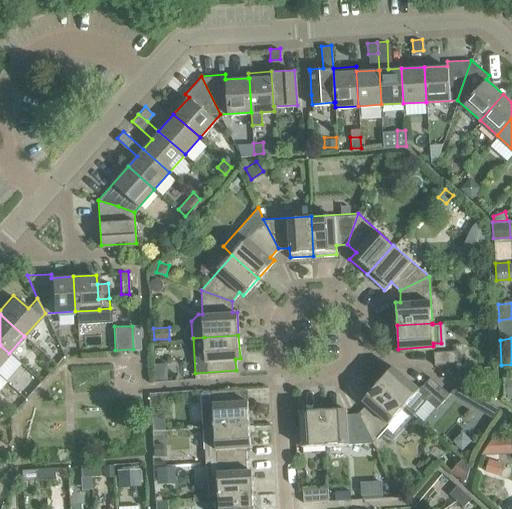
[(0,363),(9,353),(0,345),(0,363)]
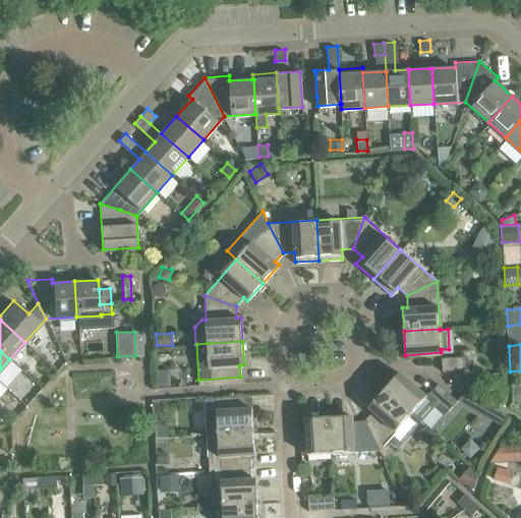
[(441,356),(442,369),(467,368),(466,355),(441,356)]
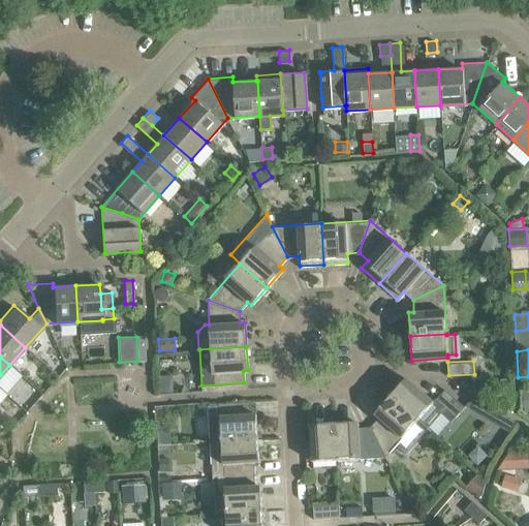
[(406,377),(390,396),(416,420),(433,401),(406,377)]
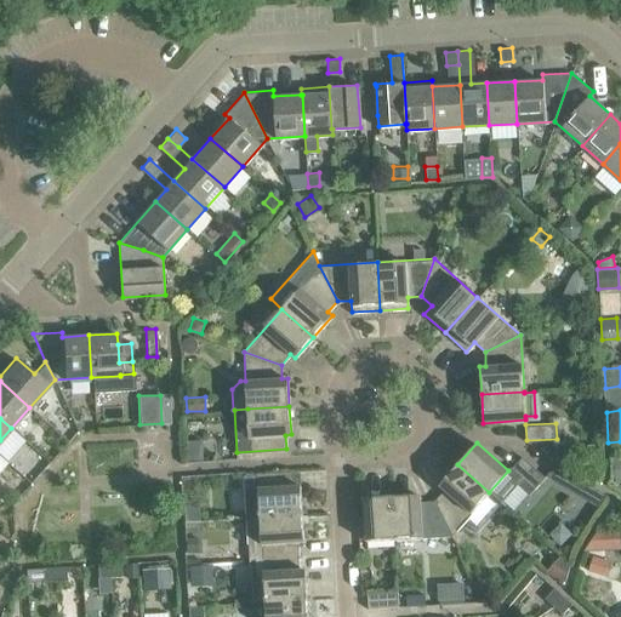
[(545,475),(543,475),(522,455),(511,467),(534,487),(545,475)]
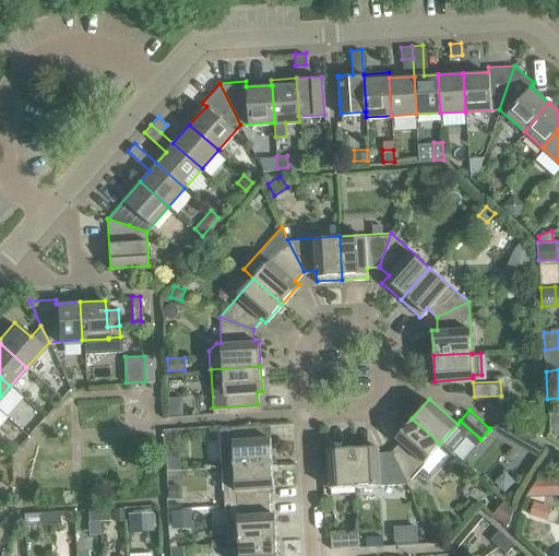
[(399,440),(391,450),(406,482),(440,444),(412,418),(395,437),(399,440)]
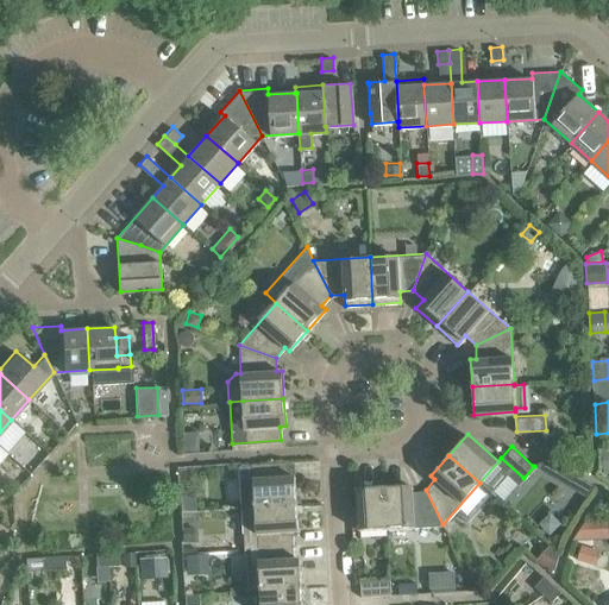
[(238,465),(242,506),(296,503),(294,476),(288,476),(288,461),(238,465)]
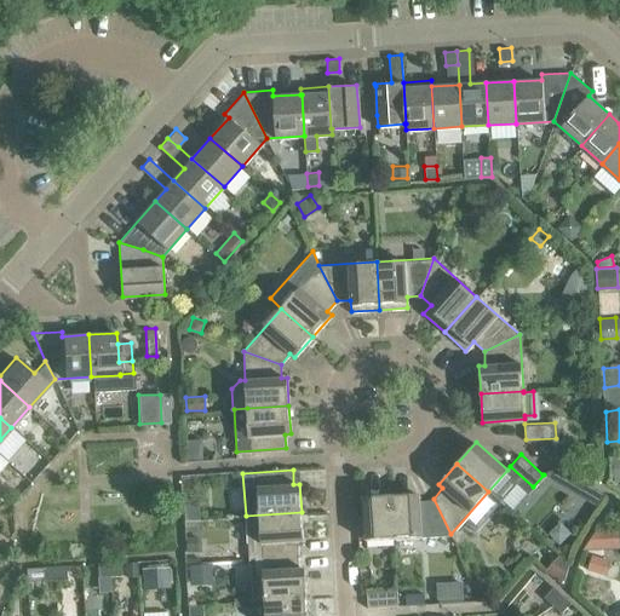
[(564,470),(557,482),(574,491),(581,479),(564,470)]
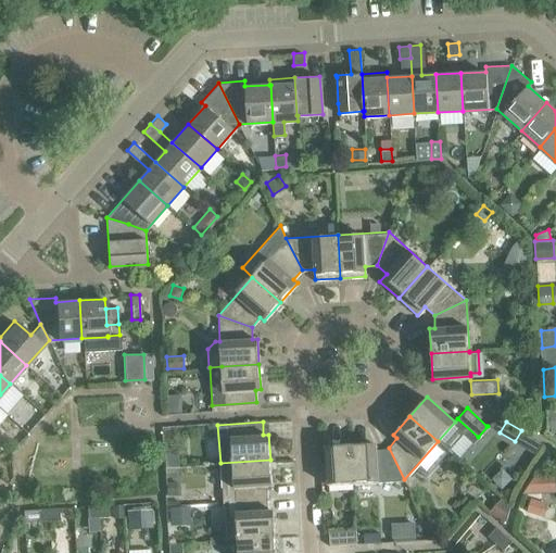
[(376,443),(351,444),(353,482),(404,479),(389,448),(376,449),(376,443)]
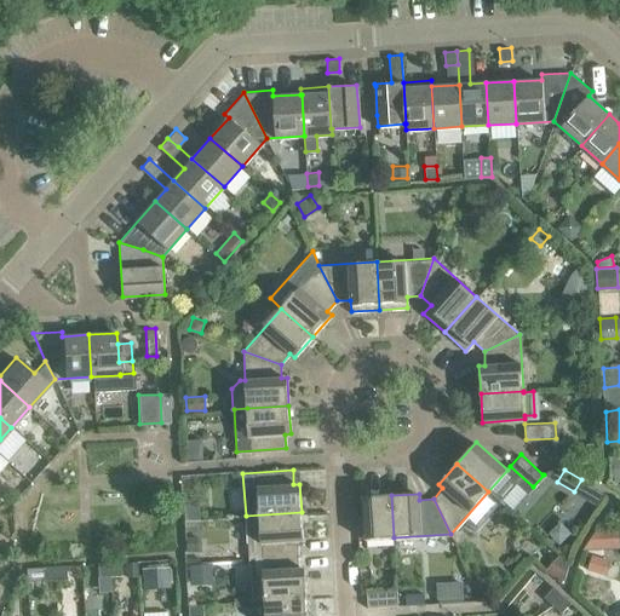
[(394,537),(391,495),(362,498),(363,514),(365,537),(365,539),(394,537)]
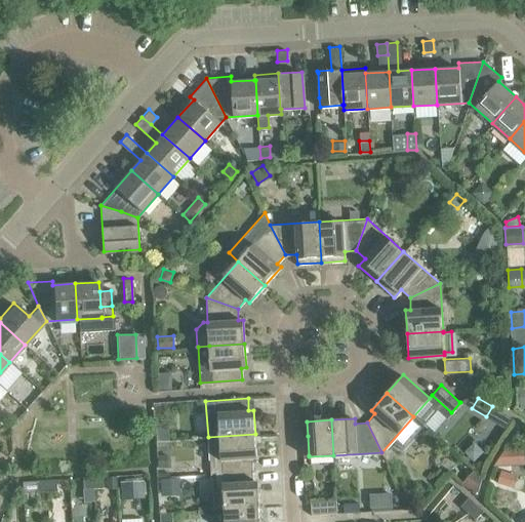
[(207,437),(209,473),(252,470),(251,457),(256,457),(255,434),(208,437),(207,437)]
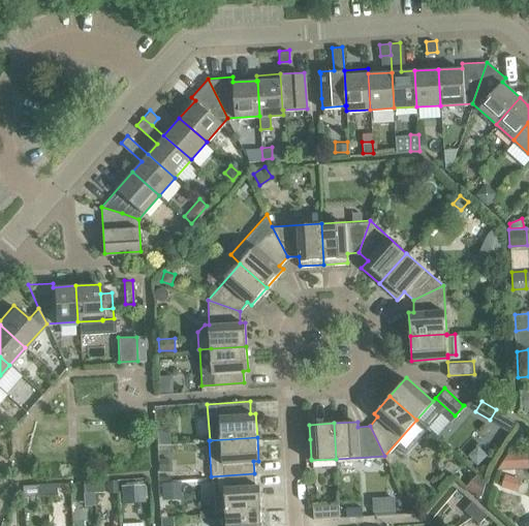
[(507,452),(497,468),(528,466),(527,451),(507,452)]
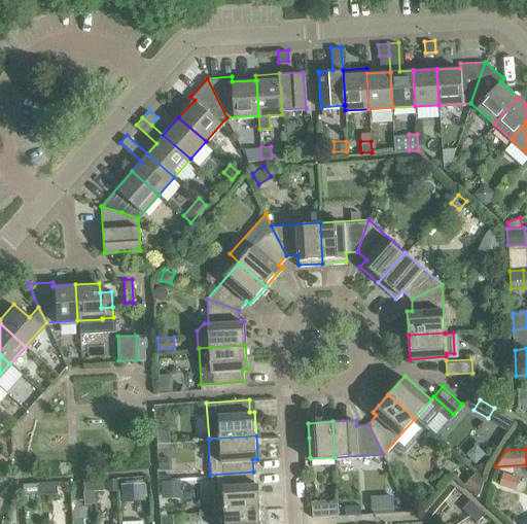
[(168,455),(156,456),(156,468),(169,467),(168,455)]
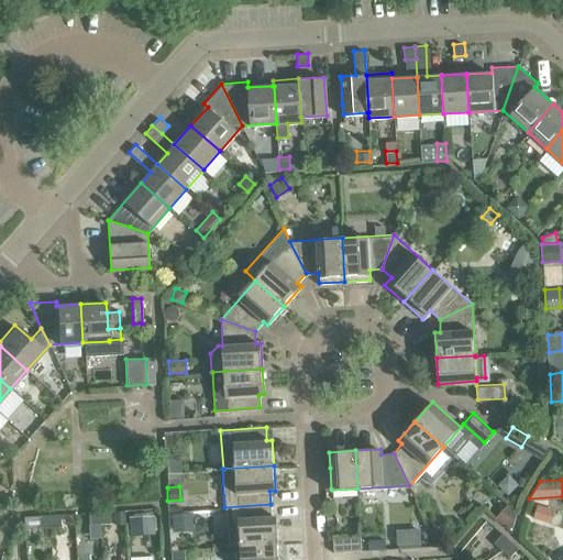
[(227,545),(240,544),(278,541),(277,516),(272,516),(271,504),(224,507),(227,545)]
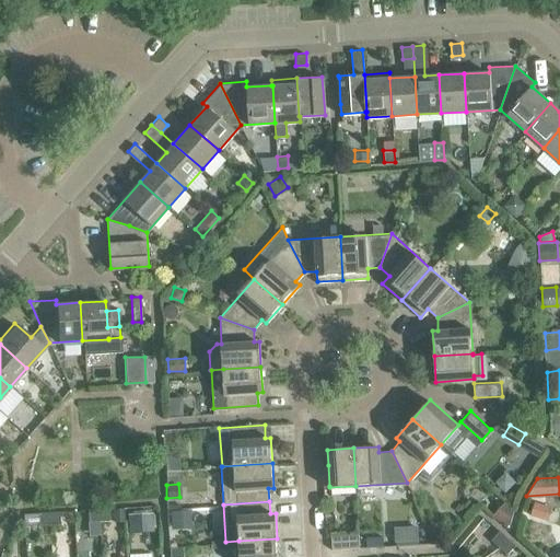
[(504,501),(493,514),(508,526),(513,509),(504,501)]
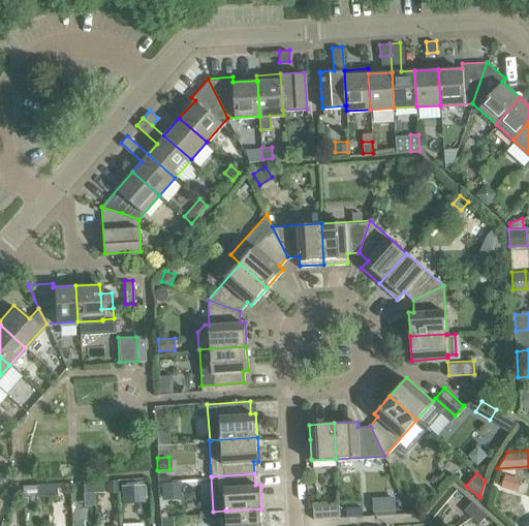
[(505,473),(502,485),(517,490),(521,477),(505,473)]
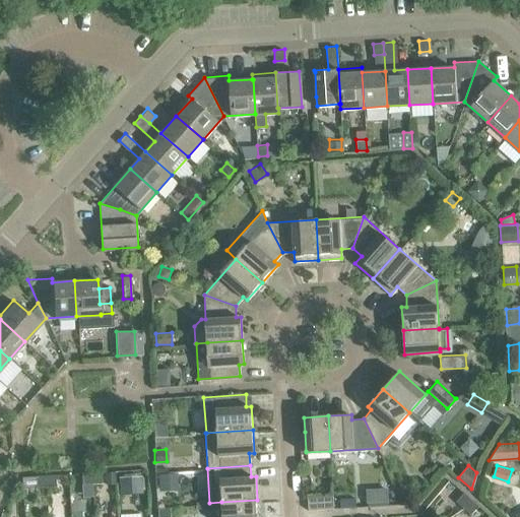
[(90,482),(90,471),(80,472),(80,483),(90,482)]
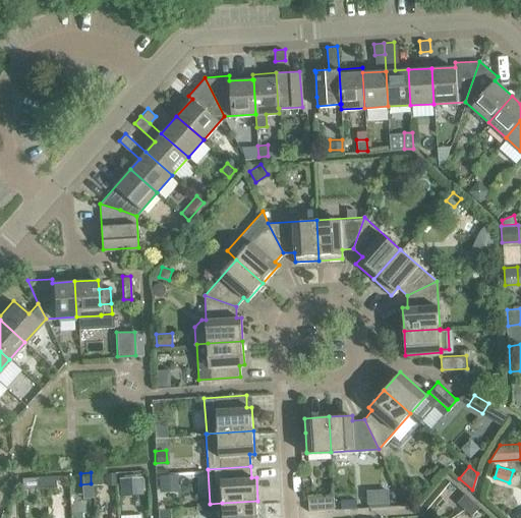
[(100,472),(91,472),(91,483),(101,483),(100,472)]
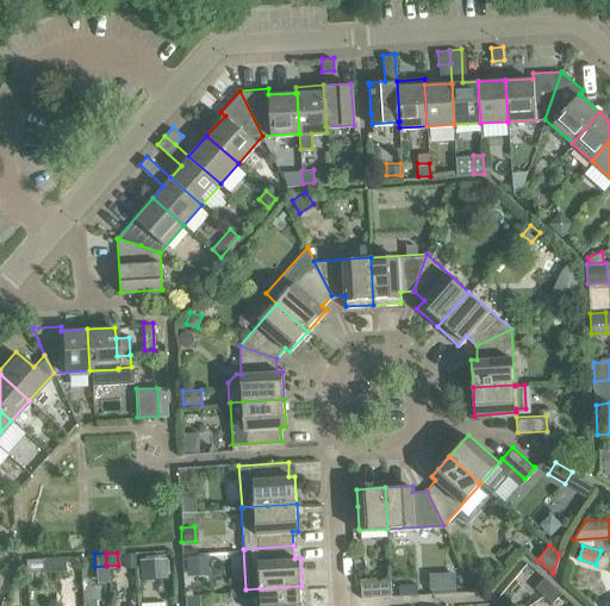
[(135,553),(123,553),(123,567),(135,567),(135,553)]
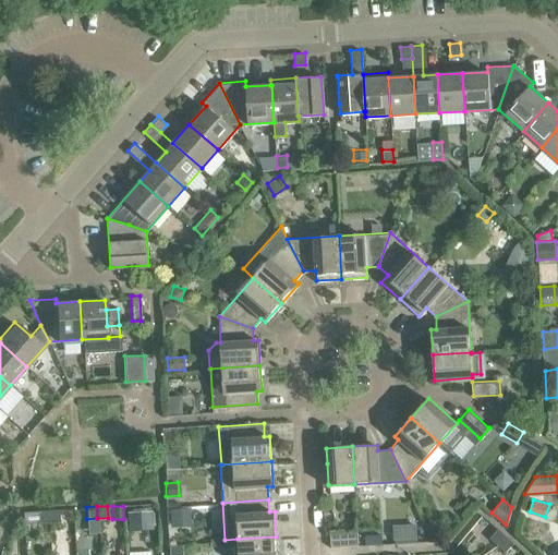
[(191,507),(169,508),(170,526),(192,525),(191,507)]
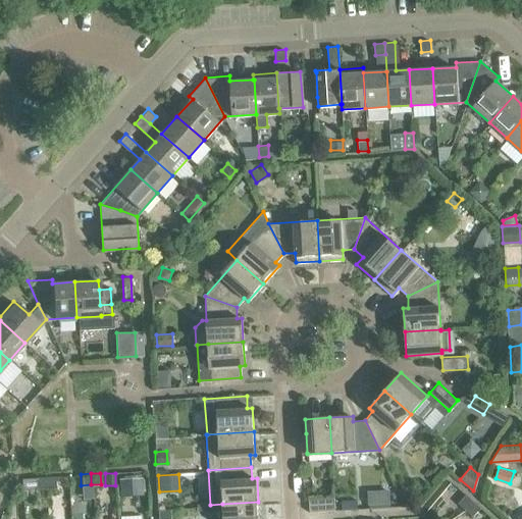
[(45,487),(44,476),(34,477),(35,488),(45,487)]
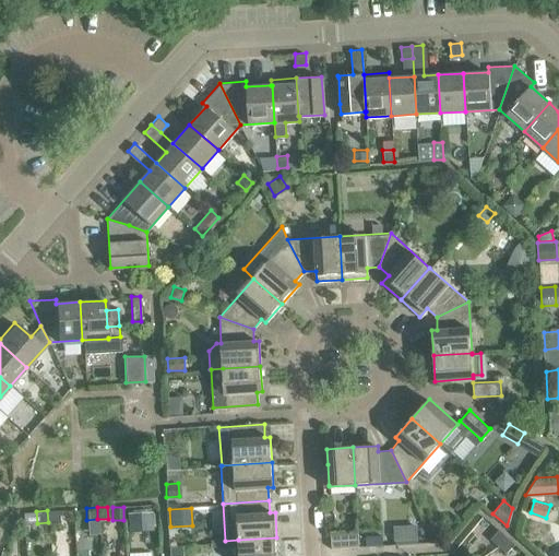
[(58,510),(47,510),(48,522),(59,522),(58,510)]
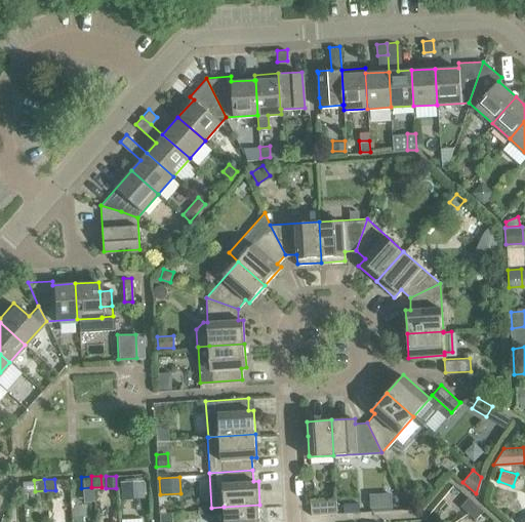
[(142,480),(119,481),(120,498),(143,497),(142,480)]
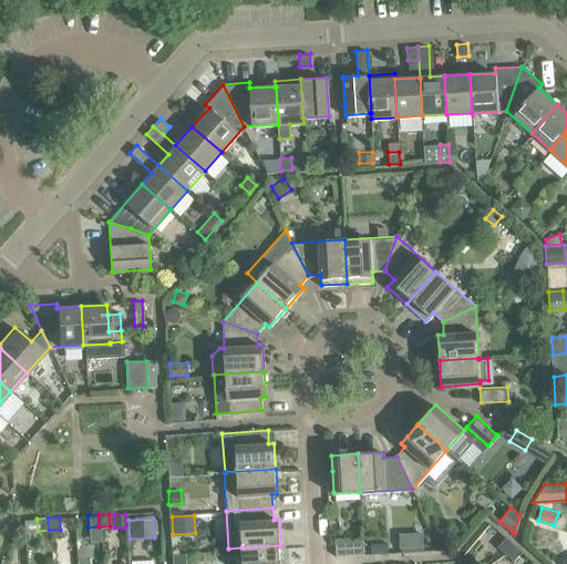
[(496,545),(505,553),(513,543),(505,536),(496,545)]
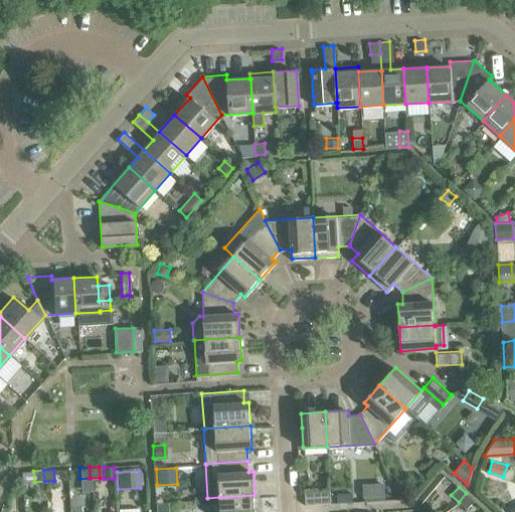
[(304,491),(305,504),(330,502),(329,489),(304,491)]
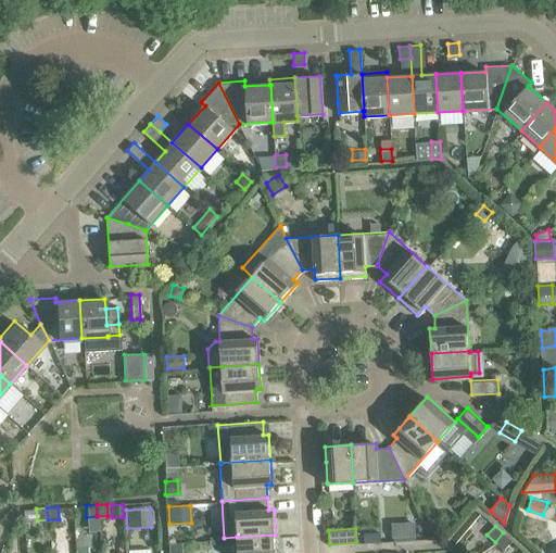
[(380,531),(364,532),(364,542),(380,541),(380,531)]
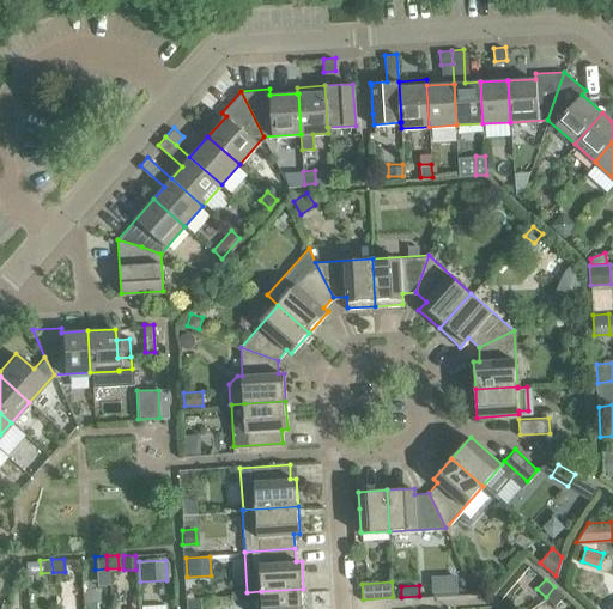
[(554,586),(546,597),(554,604),(564,595),(554,586)]
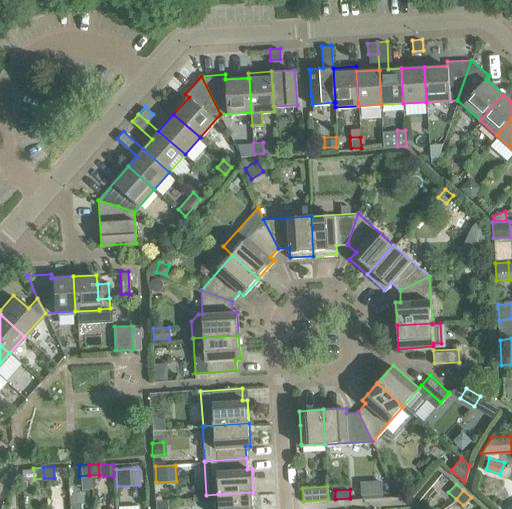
[(218,494),(219,508),(254,508),(253,492),(218,494)]
